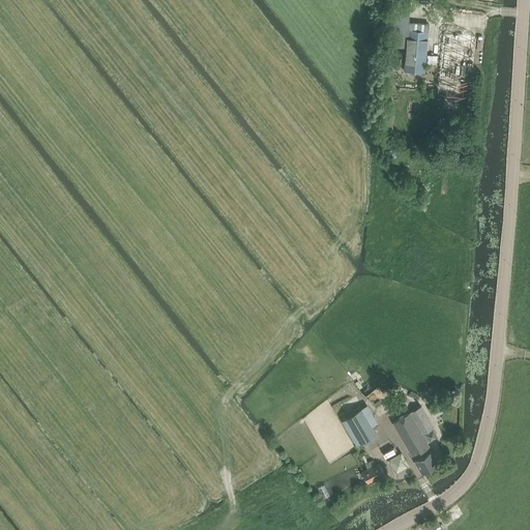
[(391,0),(390,21),(408,22),(410,1),(410,0),(391,0)]
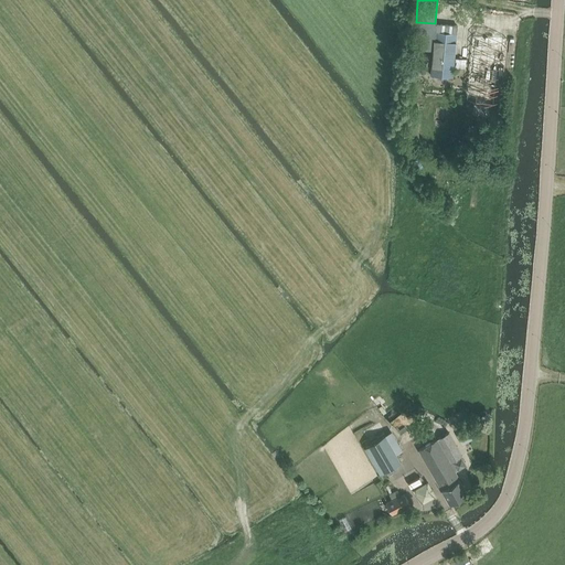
[(416,22),(414,48),(433,50),(435,23),(416,22)]
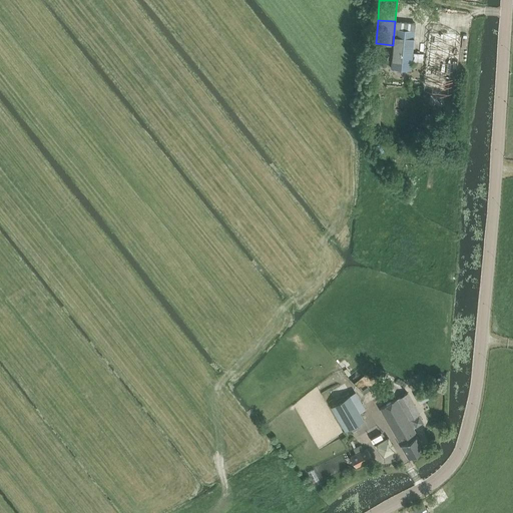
[(393,45),(391,68),(411,70),(412,61),(413,53),(415,30),(415,23),(395,21),(393,45)]
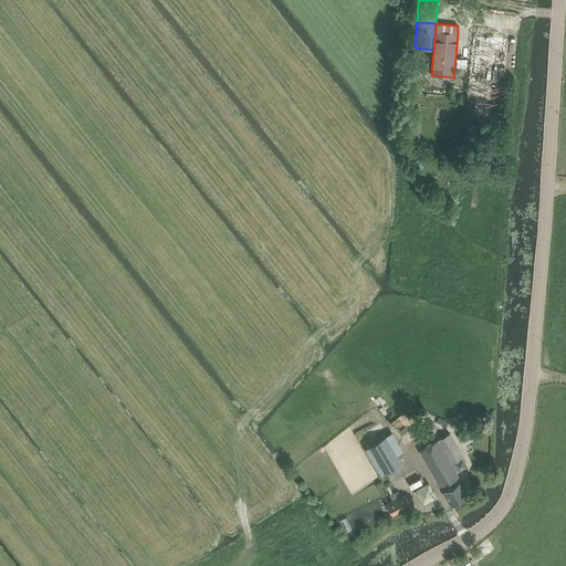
[(406,125),(406,138),(419,139),(418,125),(415,125),(413,125),(406,125)]
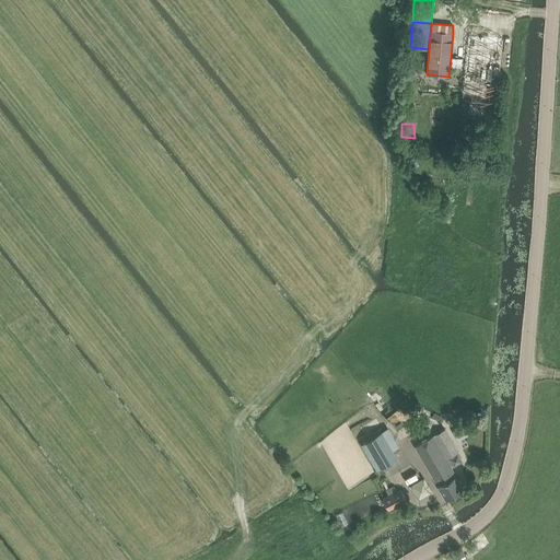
[(481,137),(477,143),(483,147),(488,140),(481,137)]
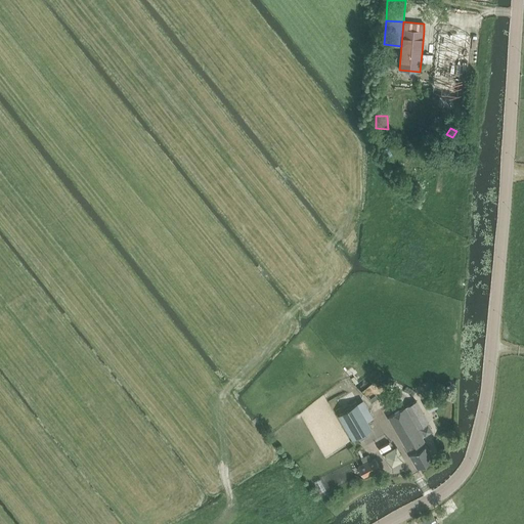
[(404,407),(388,417),(417,467),(433,457),(422,437),(433,431),(416,401),(404,407)]
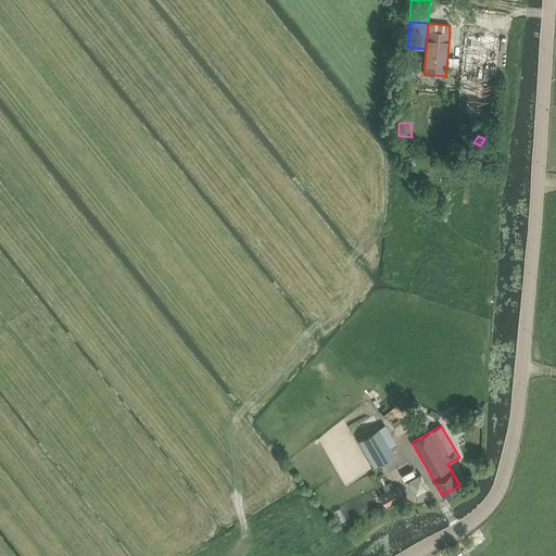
[(378,428),(357,440),(373,467),(394,455),(378,428)]
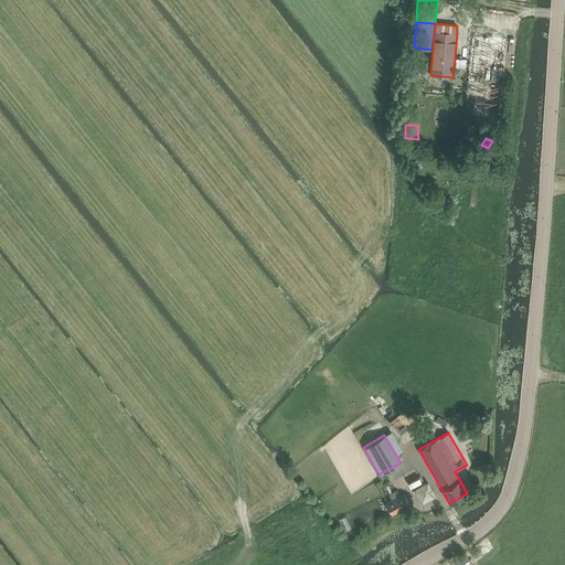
[(422,504),(437,496),(428,480),(413,489),(422,504)]
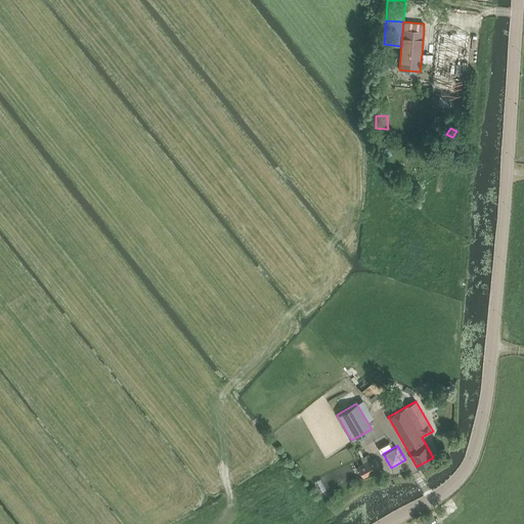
[(363,464),(358,466),(364,477),(381,469),(375,457),(370,460),(368,454),(360,459),(363,464)]
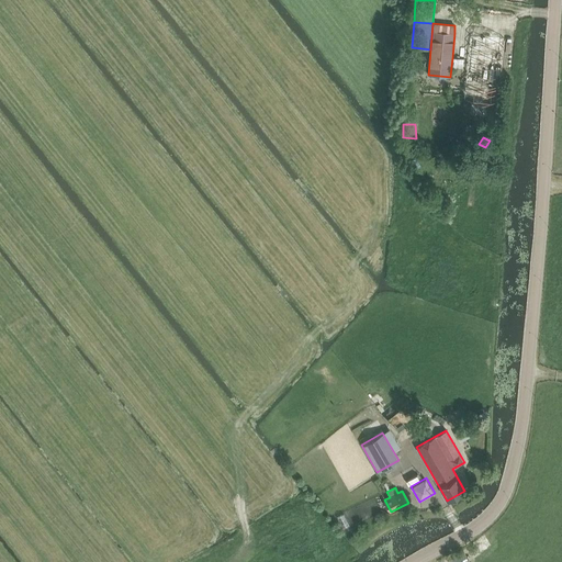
[(344,514),(337,517),(343,529),(349,526),(344,514)]
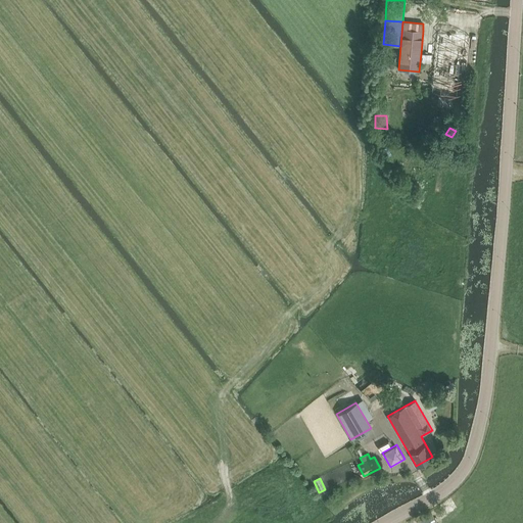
[(417,522),(423,522),(434,518),(430,510),(415,517),(417,522)]
